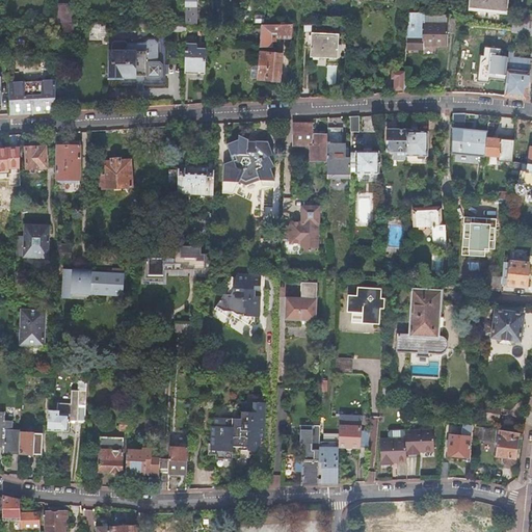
[(184,0),(184,24),(186,24),(195,24),(194,0),(184,0)]
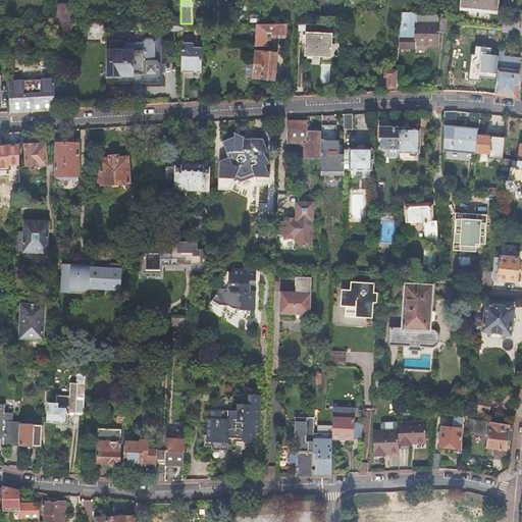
[(460,0),(459,6),(467,7),(467,9),(474,10),(475,8),(498,10),(498,0),(460,0)]
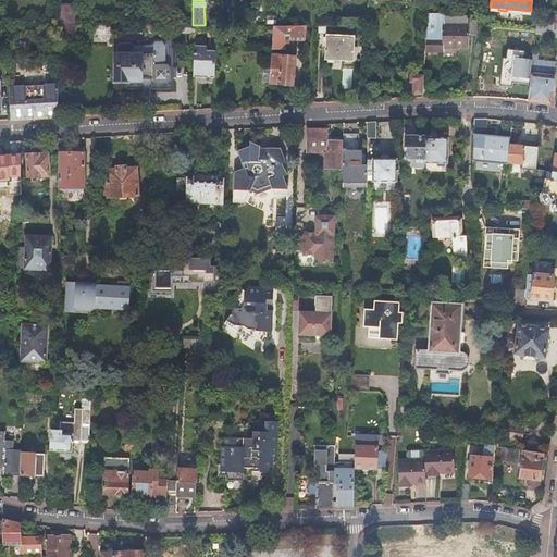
[(76,4),(59,4),(59,22),(75,22),(76,4)]
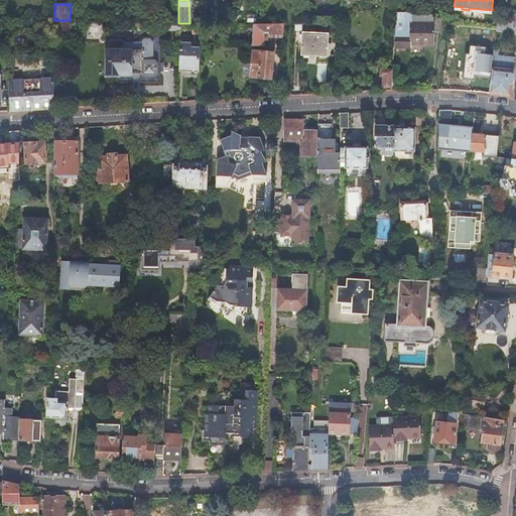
[(411,13),(396,12),(395,28),(394,45),(411,46),(411,42),(433,42),(434,22),(411,21),(411,13)]
